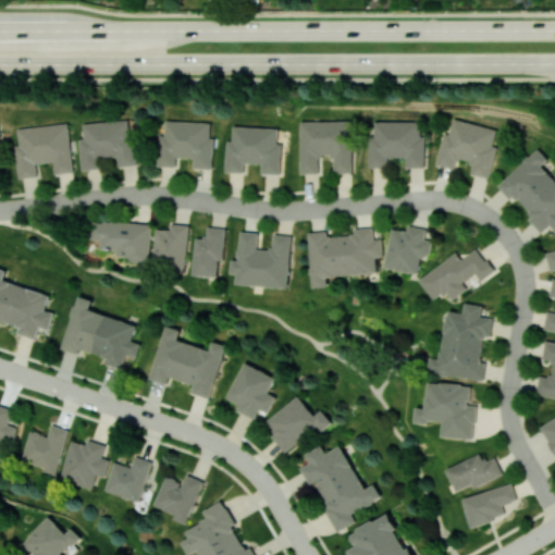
[(434,167),(453,171),(455,161),(471,164),(468,175),(488,180),(495,147),(491,147),(494,131),(451,120),(447,135),(442,134),(434,167)]
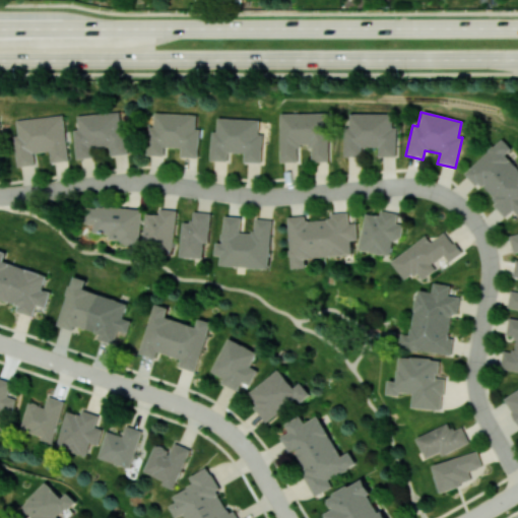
[(126,155),(123,120),(118,121),(118,114),(75,116),(76,130),(73,131),(75,160),(93,158),(92,149),(108,148),(109,156),(126,155)]
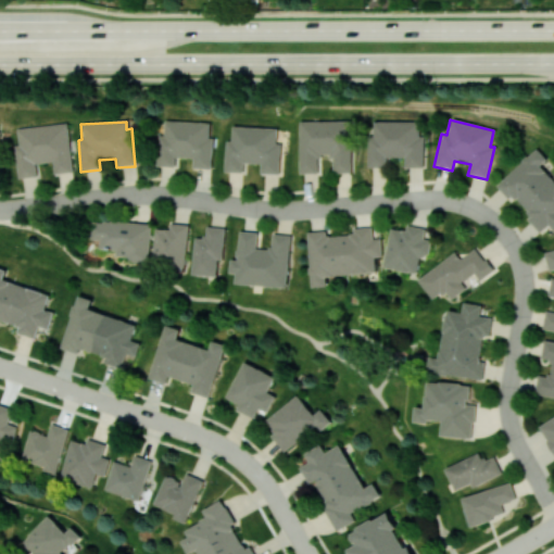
[(206,124),(162,122),(162,136),(156,136),(155,167),(174,167),(174,159),(191,160),(190,170),(210,171),(211,139),(206,139),(206,124)]
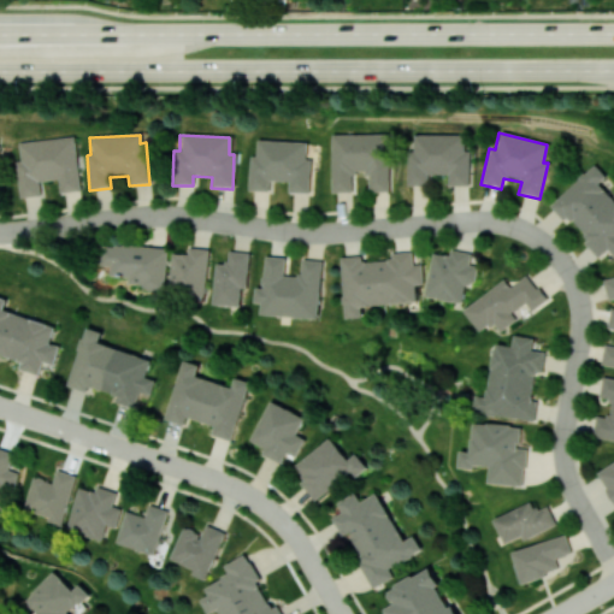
[(330,136),(331,193),(352,193),(352,175),(366,175),(367,193),(389,193),(388,135),(330,136)]
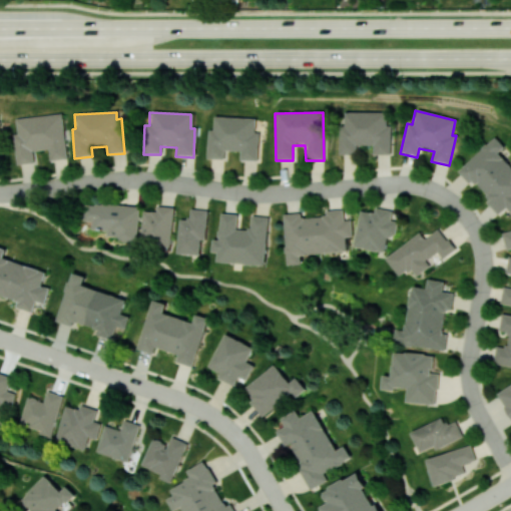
[(338,155),(355,155),(355,147),(371,147),(371,155),(390,155),(390,126),(385,126),(385,113),(343,113),(343,126),(338,126),(338,155)]
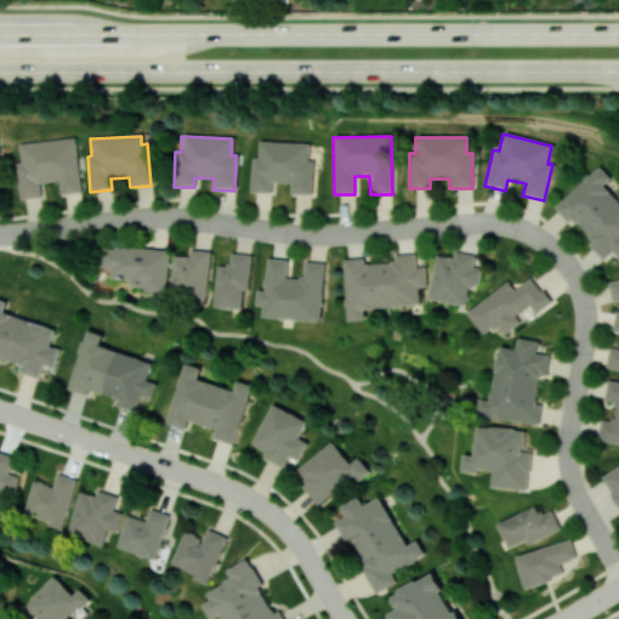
[(17,145),(20,163),(15,164),(18,200),(40,199),(39,185),(57,182),(58,196),(79,193),(74,138),(17,145)]
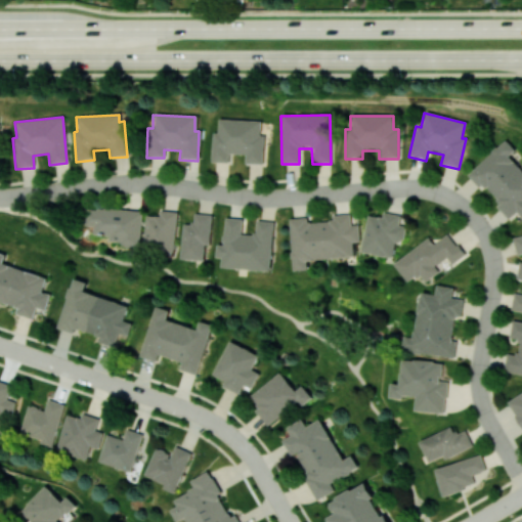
[(259,122),(217,121),(217,134),(212,134),(211,163),(228,164),(228,155),(245,156),(245,165),(262,166),(263,136),(258,136),(259,122)]
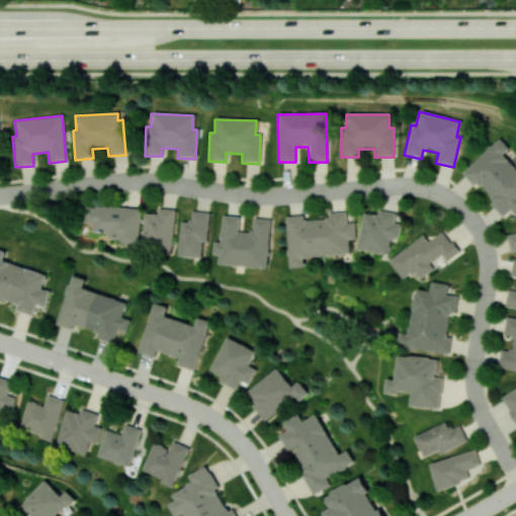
[(515,170),(502,155),(508,150),(498,140),(462,173),(504,217),(510,210),(515,218),(515,217),(515,170)]
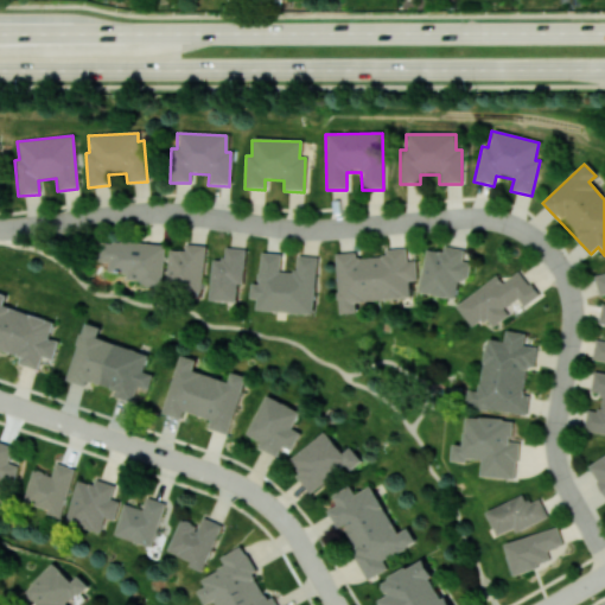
[(100,243),(99,263),(108,263),(108,274),(126,274),(126,284),(161,286),(164,246),(100,243)]
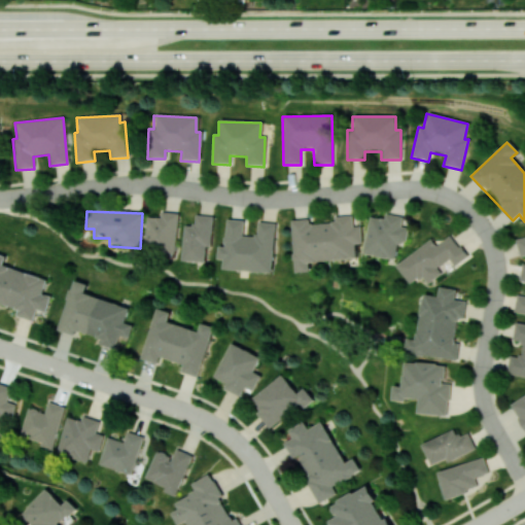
[(145,218),(144,252),(175,253),(176,214),(160,213),(160,218),(145,218)]
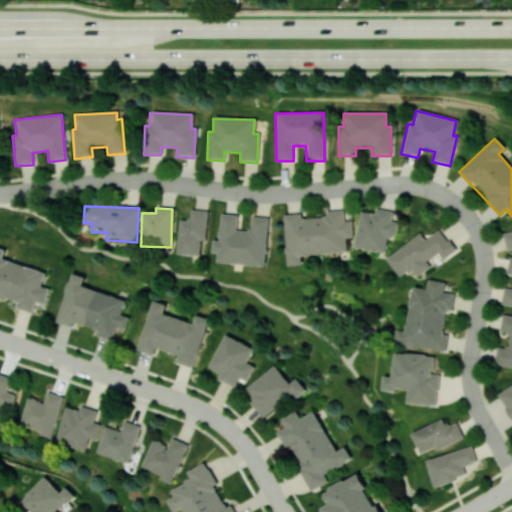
[(359,212),(353,249),(384,254),(387,237),(395,239),(397,225),(391,223),(393,213),(373,210),(373,214),(359,212)]
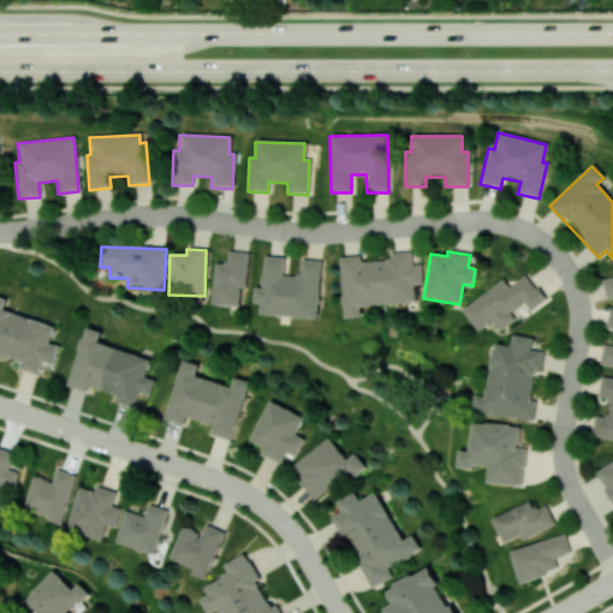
[(248,254),(226,253),(225,266),(214,265),(212,305),(239,307),(239,289),(245,290),(248,254)]
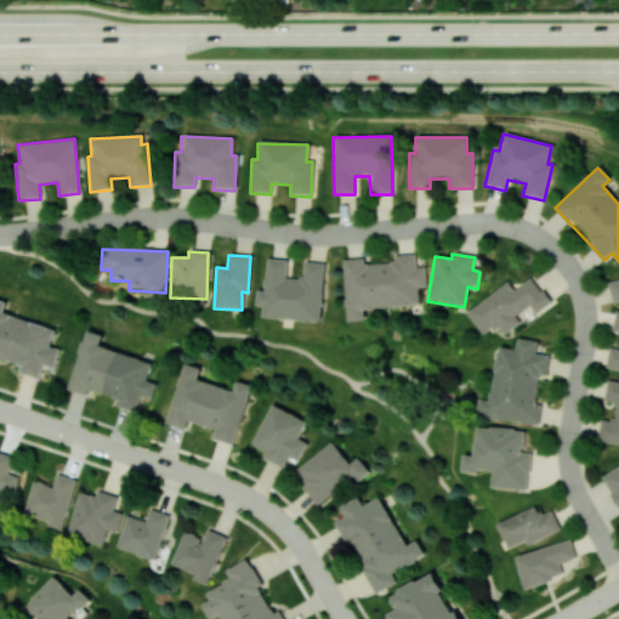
[(344,261),(347,323),(364,322),(363,310),(418,306),(418,288),(425,288),(424,268),(415,268),(415,259),(364,262),(364,260),(344,261)]
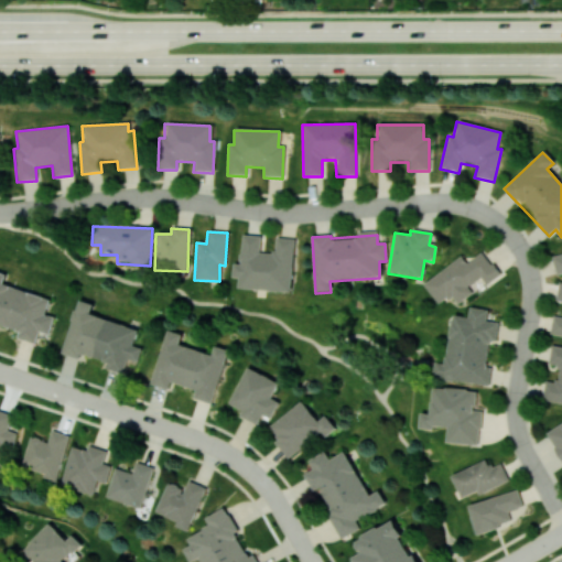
[(291,293),(294,240),(276,239),(274,254),(260,252),(261,238),(241,236),(240,265),(234,265),(233,279),(239,279),(238,290),(291,293)]
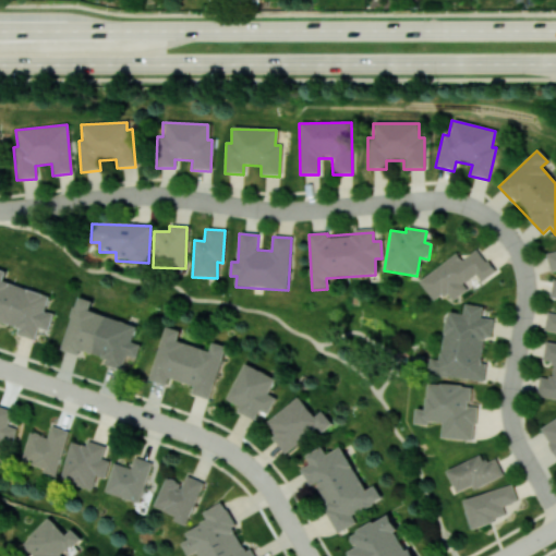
[(419,281),(434,303),(447,293),(452,302),(468,291),(463,285),(475,276),(481,283),(494,274),(478,250),(461,261),(457,254),(419,281)]
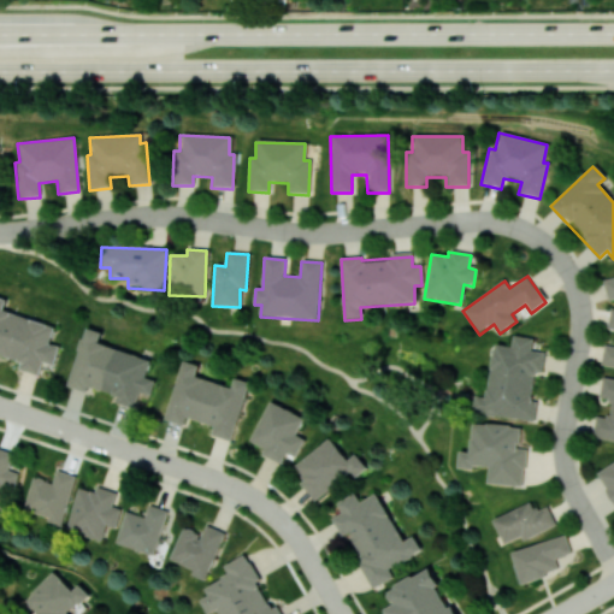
[(613,299),(613,277),(601,281),(607,301),(613,299)]
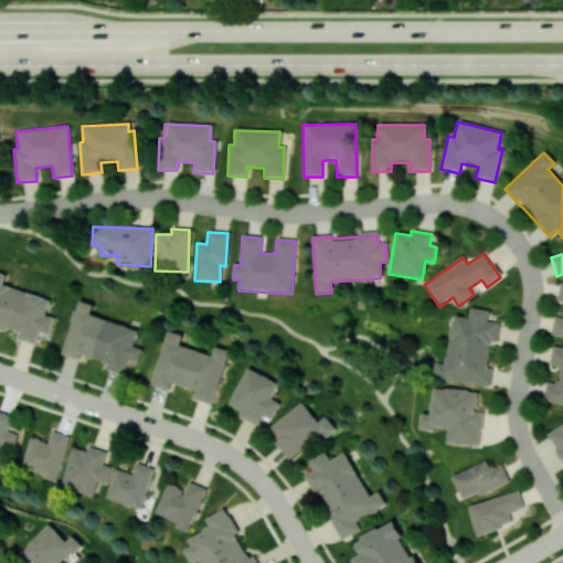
[(49,300),(1,287),(4,276),(0,274),(0,327),(18,332),(17,340),(34,344),(38,333),(48,336),(53,318),(44,316),(49,300)]
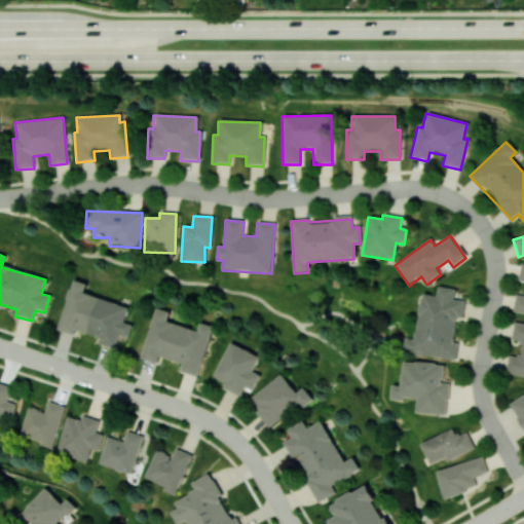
[(523,264),(520,264),(518,283),(523,284),(523,296),(515,295),(512,313),(523,314),(523,264)]
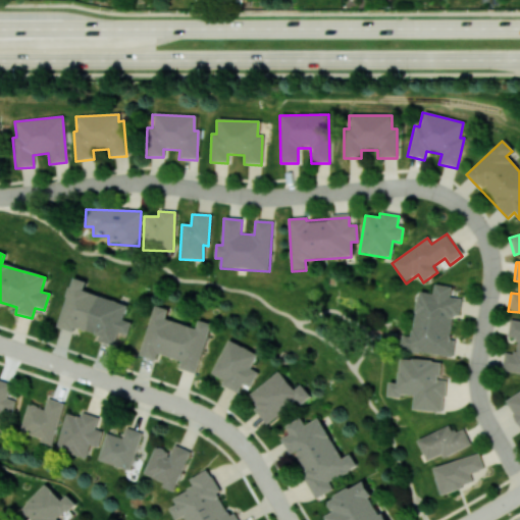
[(127,305),(83,292),(86,282),(71,278),(57,328),(74,333),(75,329),(99,335),(97,342),(113,347),(118,333),(127,335),(131,323),(122,320),(127,305)]
